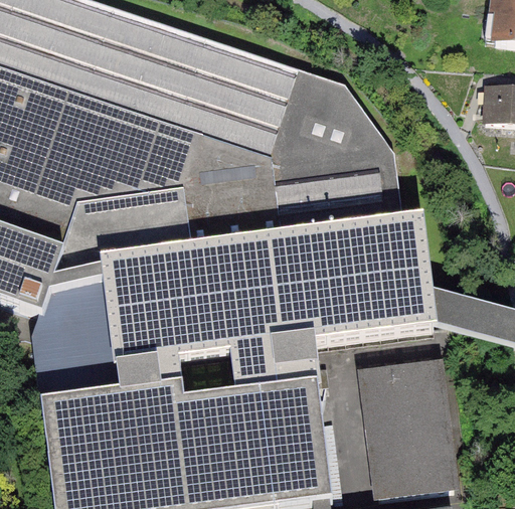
[(346,85),(93,0),(0,0),(0,303),(41,318),(35,336),(11,338),(17,408),(41,405),(53,508),(333,508),(314,343),(437,329),(432,289),(423,226),(406,226),(396,155),(346,85)]
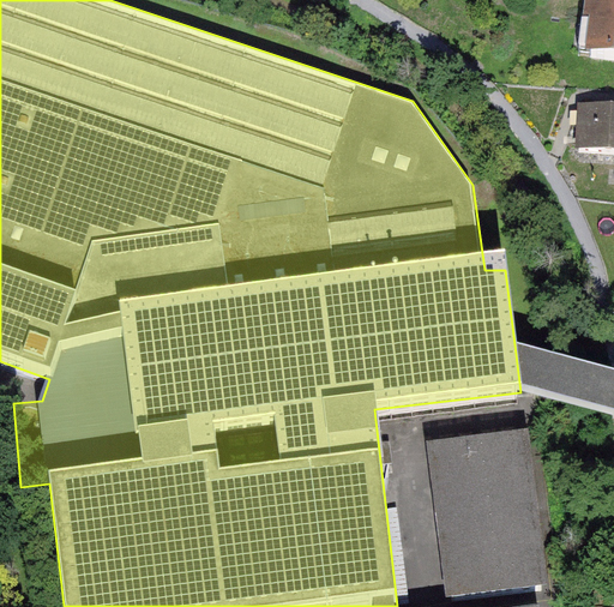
[(613,49),(613,0),(594,0),(588,47),(613,49)]
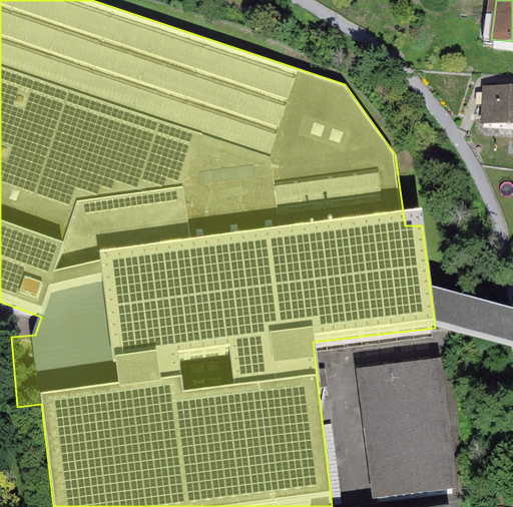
[(512,86),(488,85),(486,121),(512,122),(512,86)]
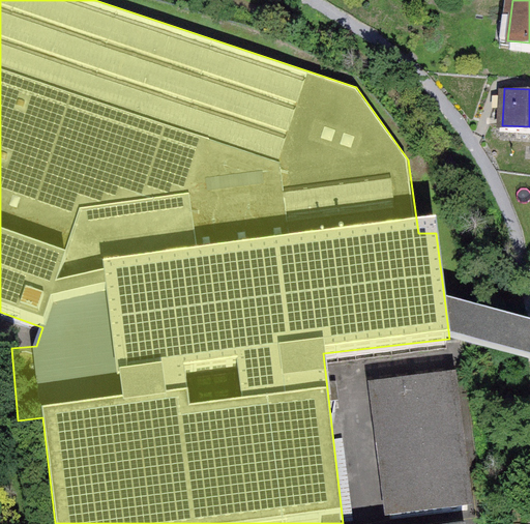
[(529,323),(444,297),(449,339),(529,361),(529,323)]
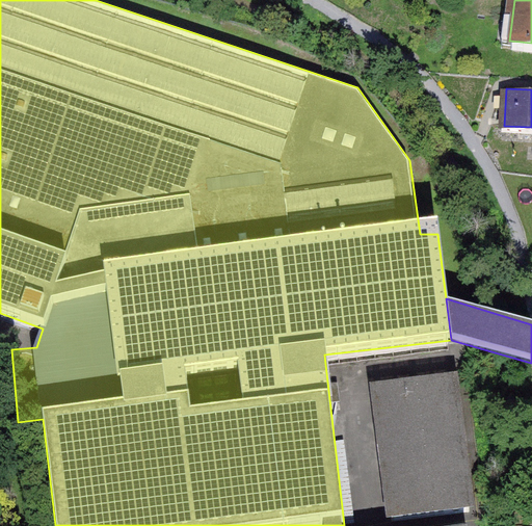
[(449,372),(374,382),(391,513),(466,503),(449,372)]
